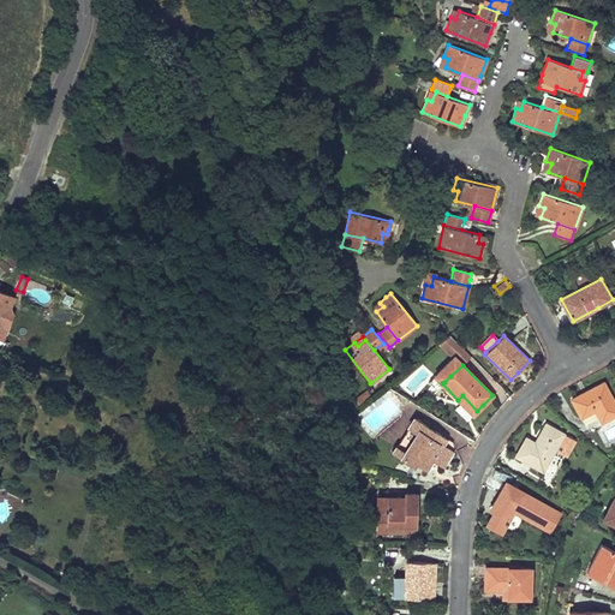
[(451,376),(446,370),(440,376),(445,382),(451,376)]
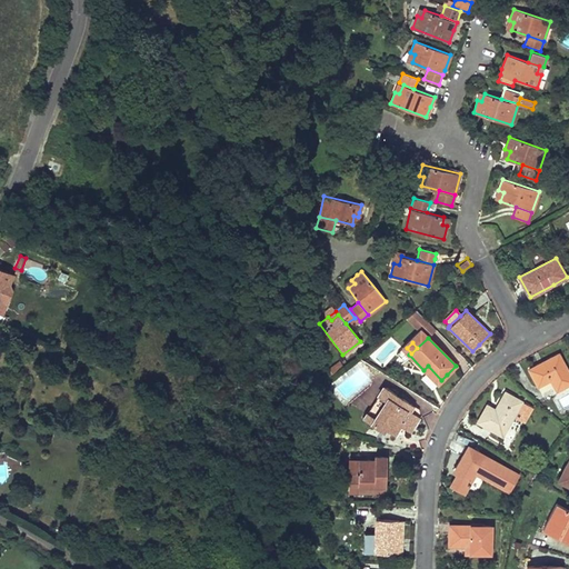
[(543,362),(529,370),(538,387),(550,380),(557,391),(568,385),(568,373),(559,355),(543,362)]
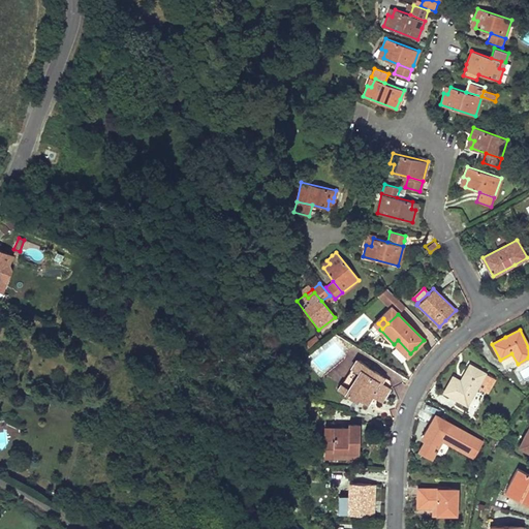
[(398,340),(394,344),(406,358),(410,353),(398,340)]
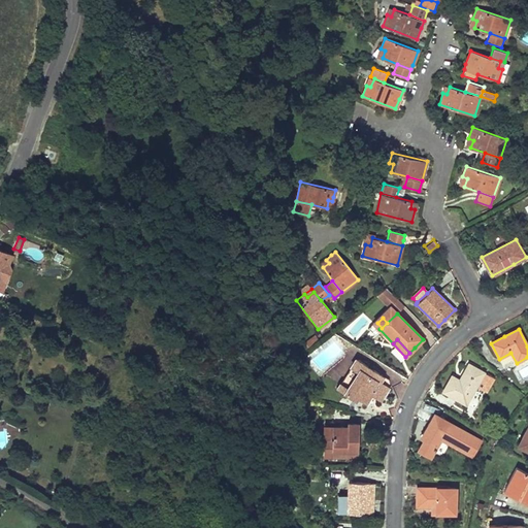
[(383,376),(356,359),(351,368),(360,373),(354,383),(352,382),(348,388),(343,393),(354,400),(356,397),(366,403),(371,395),(374,390),(383,396),(386,391),(389,387),(381,381),(383,376)]
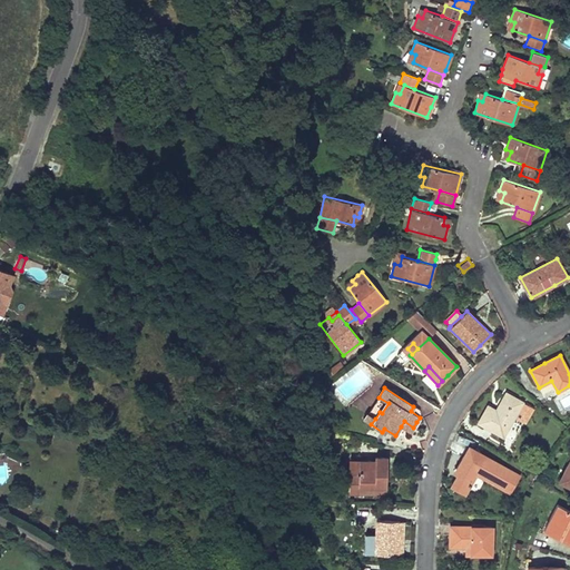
[(483,411),(478,422),(502,438),(514,418),(522,404),(523,403),(505,393),(495,410),(487,405),(483,411)]
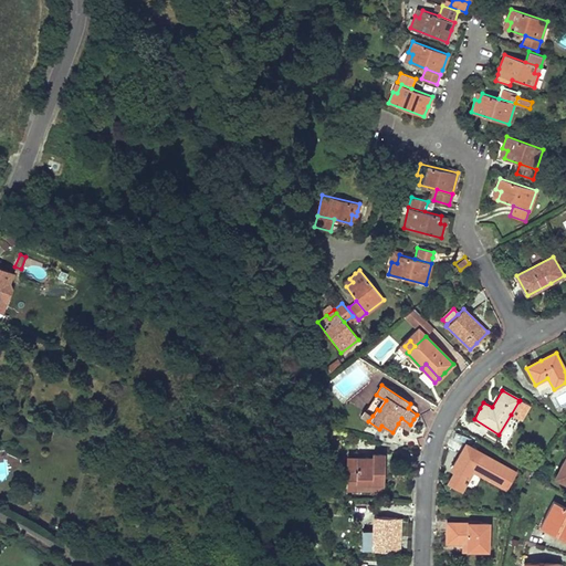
[(519,401),(511,415),(521,419),(528,407),(519,401)]
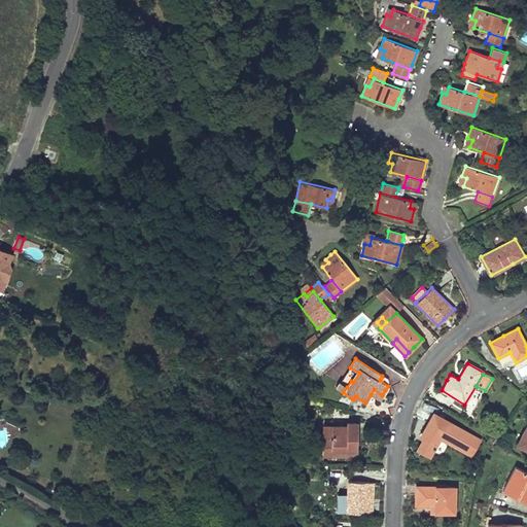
[(340,382),(336,388),(343,392),(347,387),(340,382)]
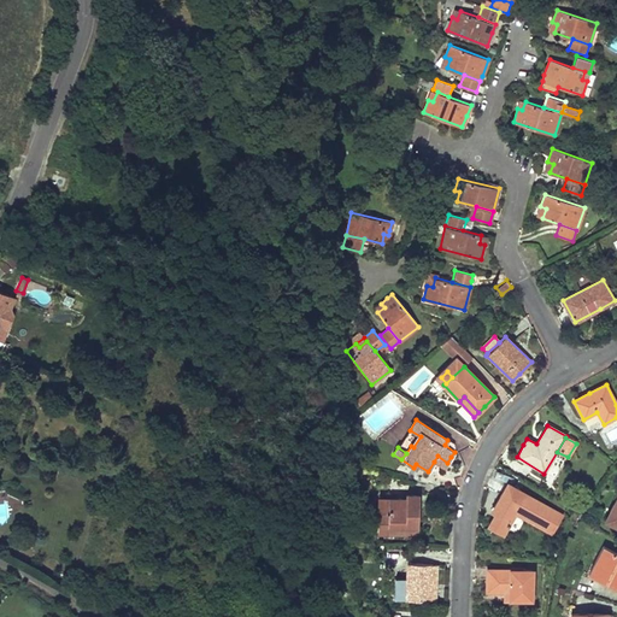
[(438,456),(434,462),(444,469),(447,463),(438,456)]
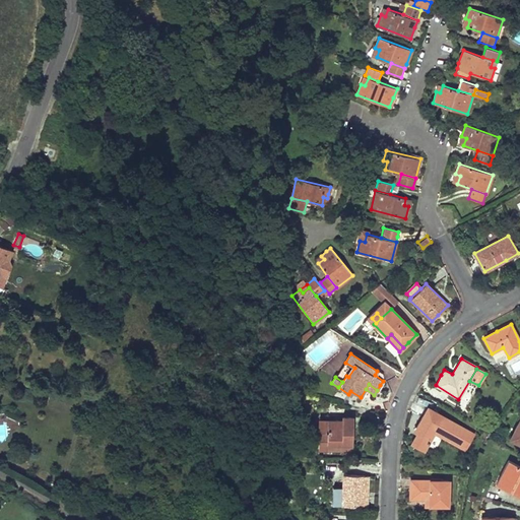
[(434,433),(465,451),(474,435),(428,408),(420,419),(423,420),(415,432),(418,433),(411,443),(424,450),(434,433)]
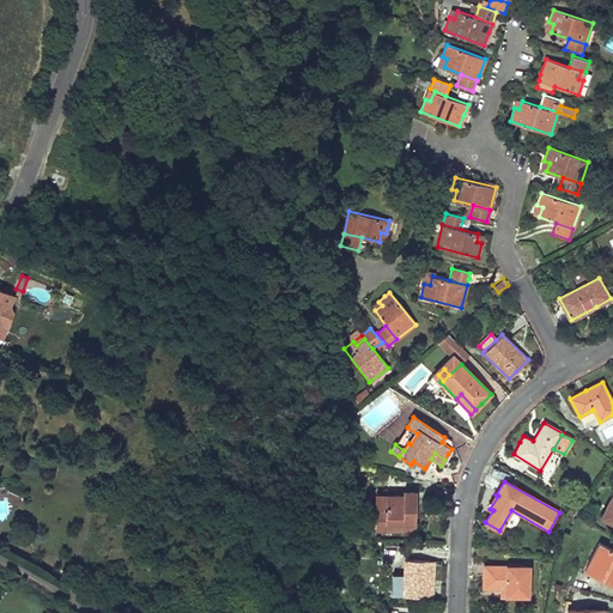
[(612,492),(600,517),(612,523),(612,492)]
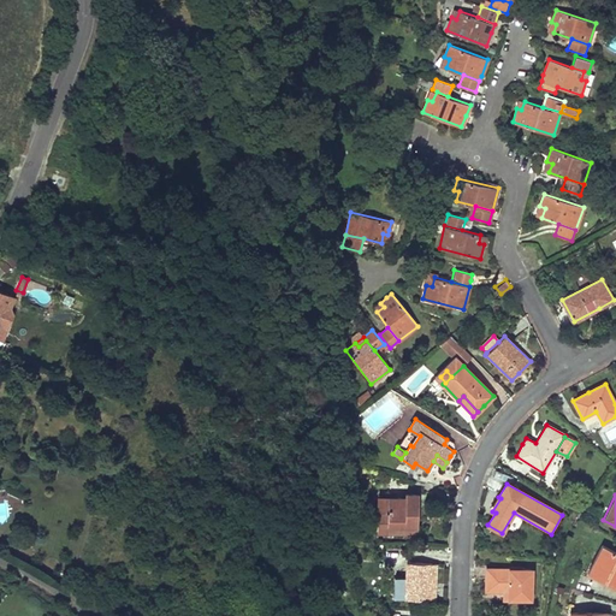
[(406,499),(379,498),(378,511),(378,532),(388,532),(388,525),(416,526),(416,517),(418,499),(406,499)]
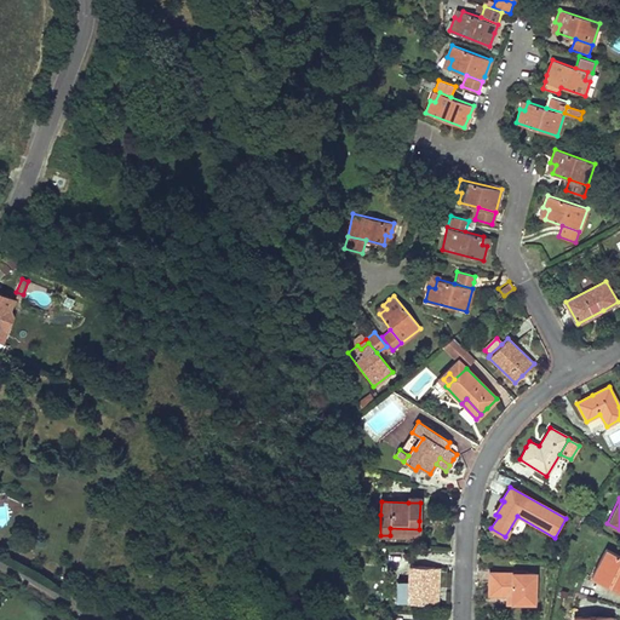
[(619,556),(607,550),(592,579),(619,592),(619,556)]
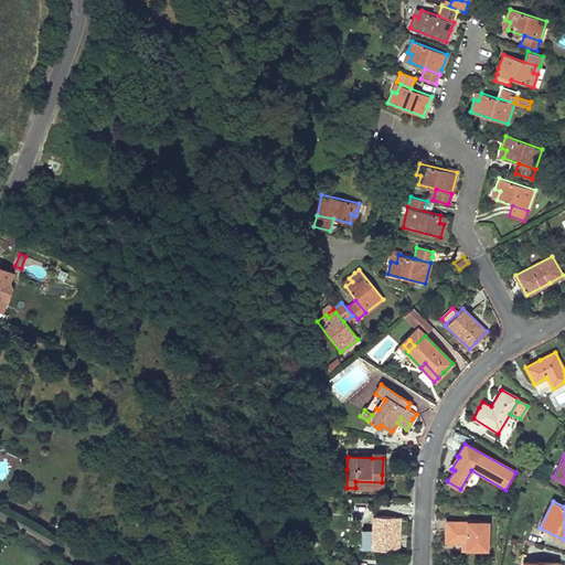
[(371,548),(394,551),(395,534),(396,518),(373,515),(372,537),(371,548)]
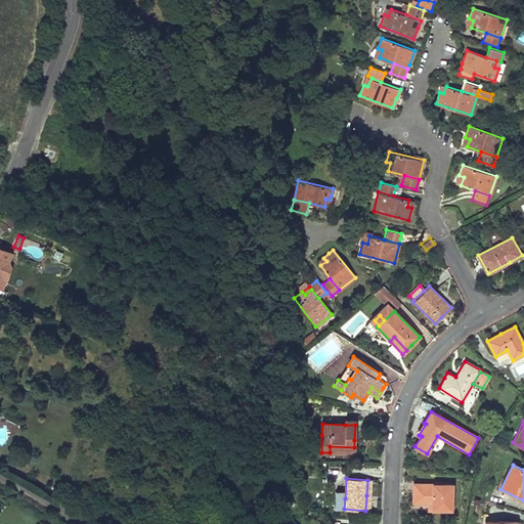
[(452,485),(413,484),(413,497),(413,503),(432,503),(432,510),(451,510),(452,485)]
